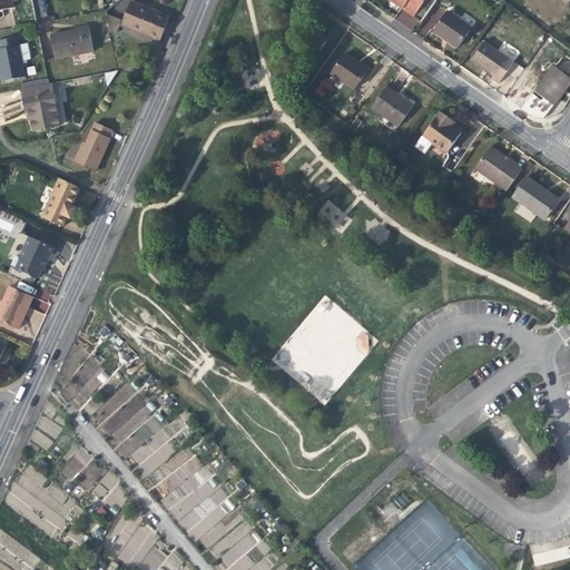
[(10,0),(0,0),(0,10),(12,9),(10,0)]
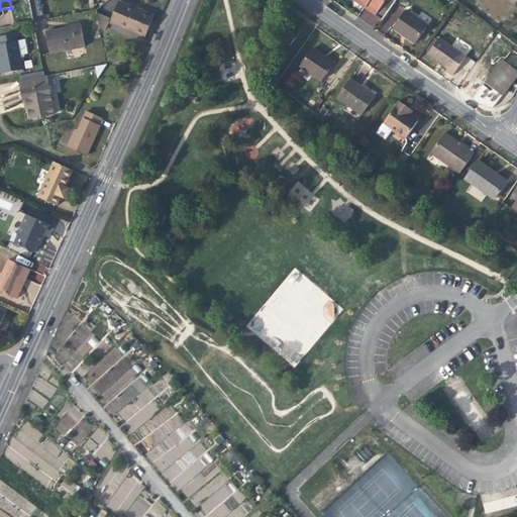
[(353,0),(353,1),(365,9),(368,6),(377,12),(375,16),(381,21),(395,0),(353,0)]
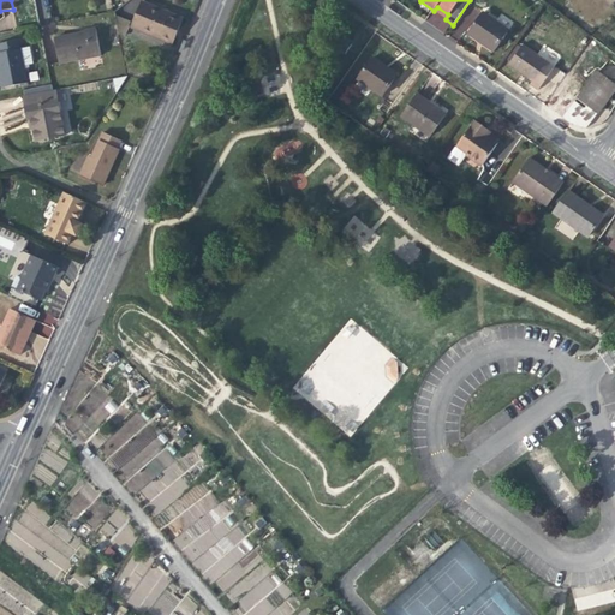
[(132,28),(172,43),(183,18),(165,11),(143,1),(132,28)]
